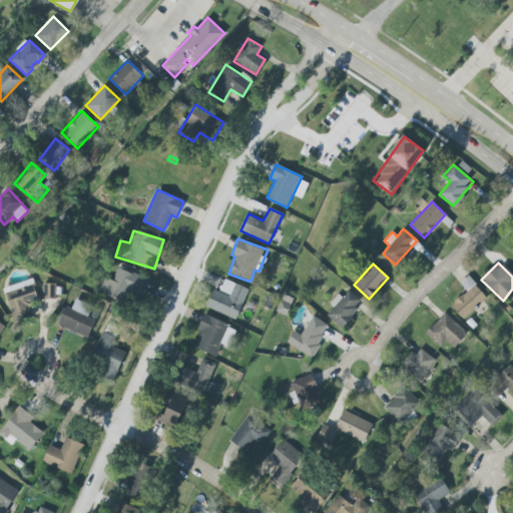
[(104,278),(98,293),(125,304),(130,291),(140,296),(147,280),(117,268),(112,281),(104,278)]
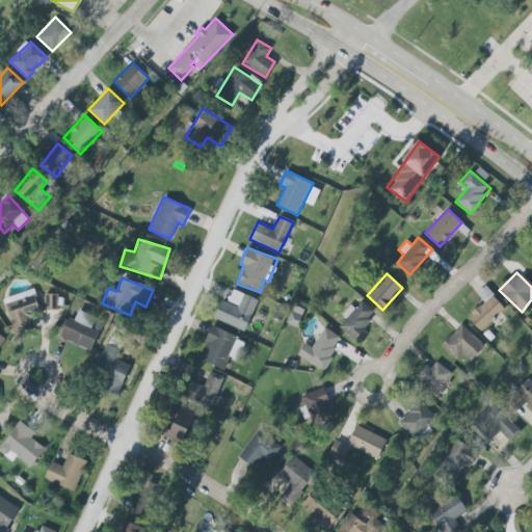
[(480,330),(504,308),(484,286),(477,293),(484,301),(467,317),(480,330)]
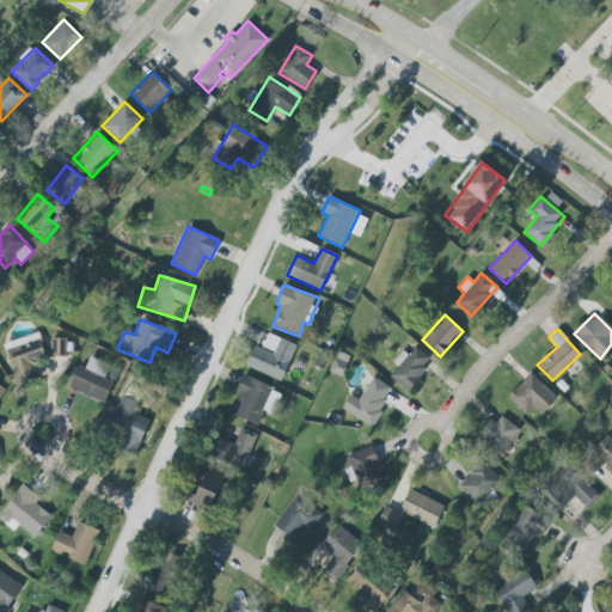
[(4,342),(14,383),(38,377),(35,362),(46,359),(38,334),(4,342)]
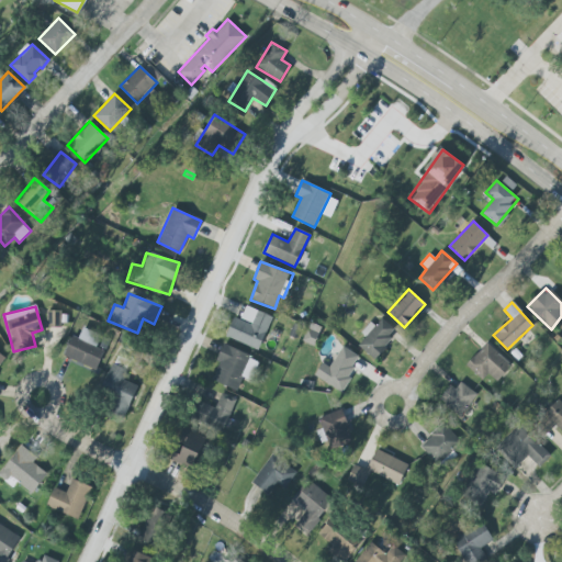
[(226,338),(260,349),(271,315),(245,306),(240,319),(233,317),(226,338)]
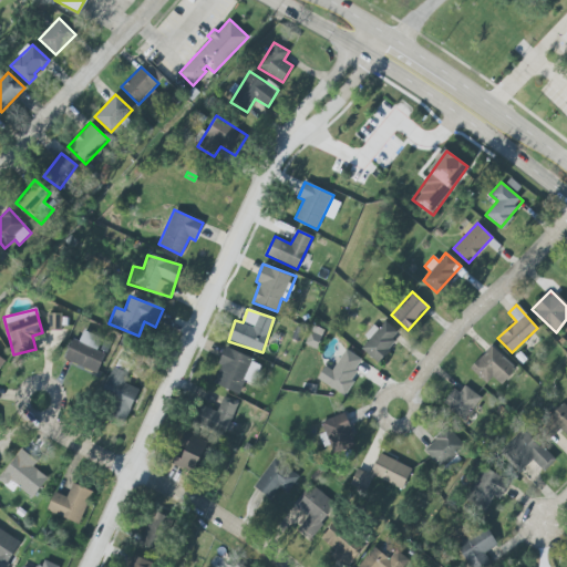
[(61,331),(62,313),(48,313),(47,331),(61,331)]
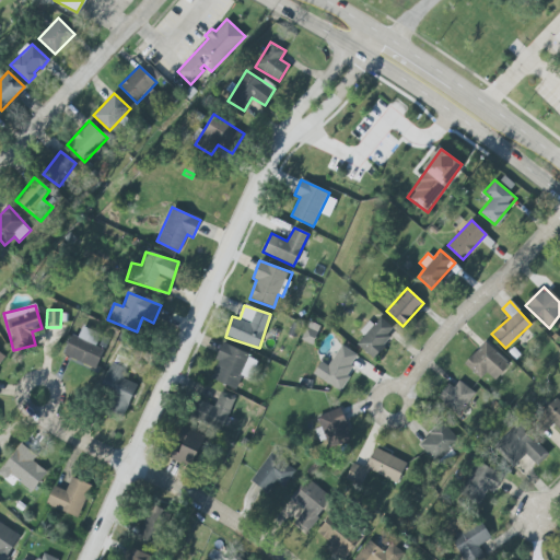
[(373,325),(369,322),(359,331),(364,336),(357,343),(371,358),(396,331),(381,317),(373,325)]
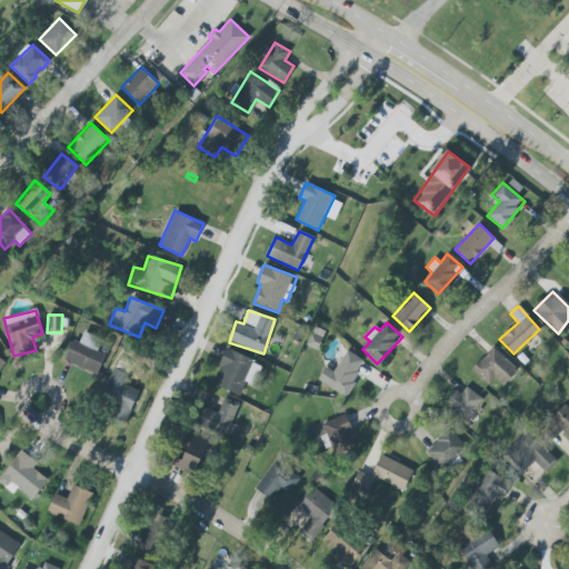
[(307,347),(319,350),(323,330),(311,327),(307,347)]
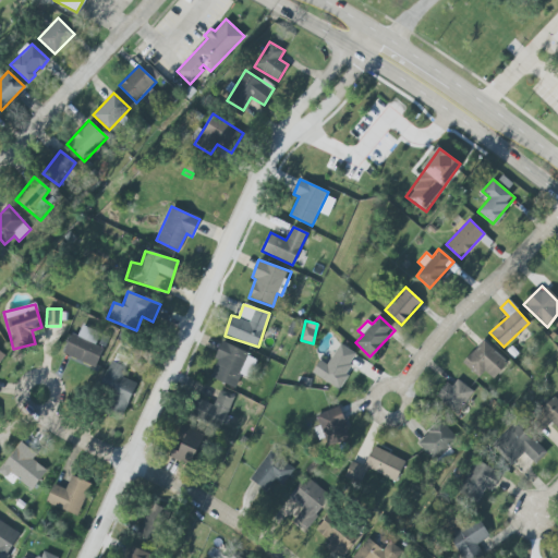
[(104,348),(95,344),(100,332),(82,325),(77,336),(71,334),(62,353),(95,368),(104,348)]
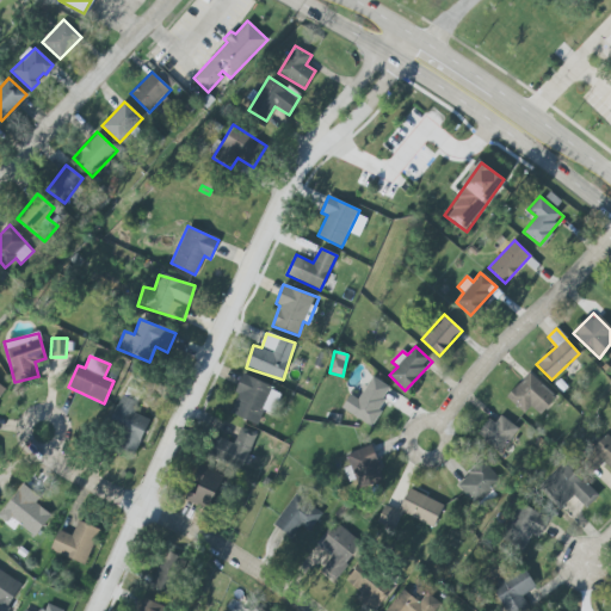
[(539,415),(556,397),(529,372),(506,397),(524,413),(530,407),(539,415)]
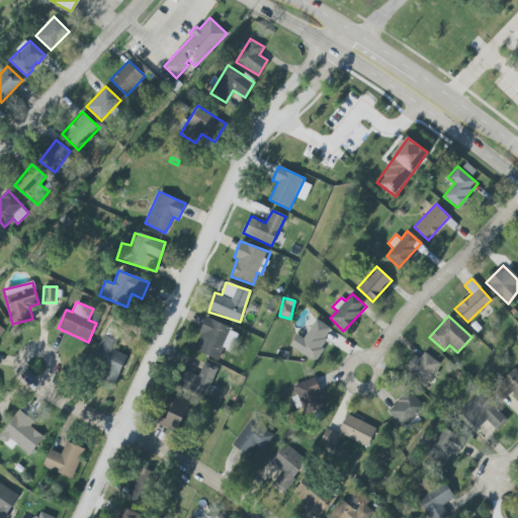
[(231,350),(239,332),(207,318),(193,349),(218,360),(224,347),(231,350)]
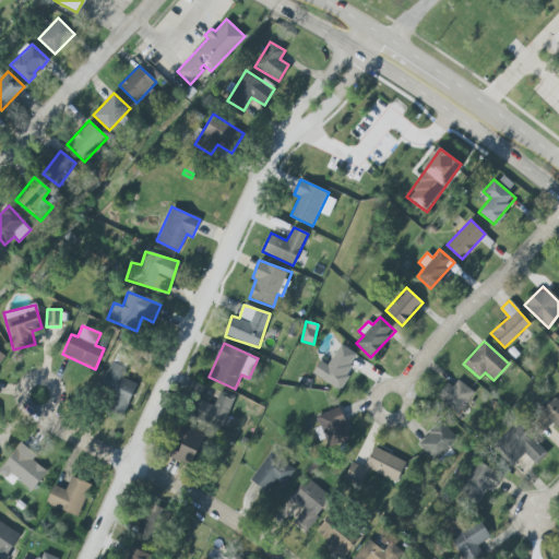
[(342,345),(320,378),(341,392),(349,378),(346,375),(352,367),(349,365),(356,355),(342,345)]
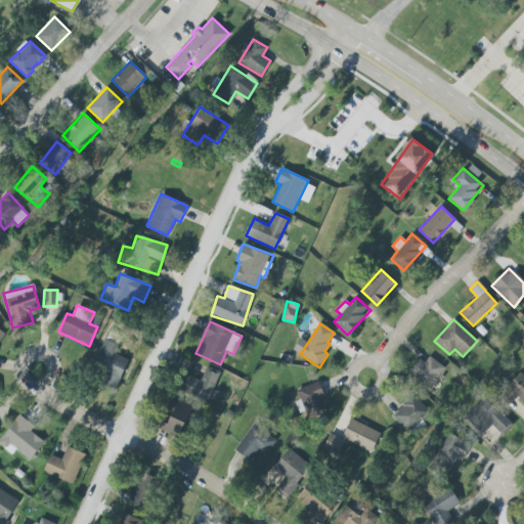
[(127,359),(115,355),(118,345),(101,339),(92,367),(101,370),(97,384),(117,390),(127,359)]
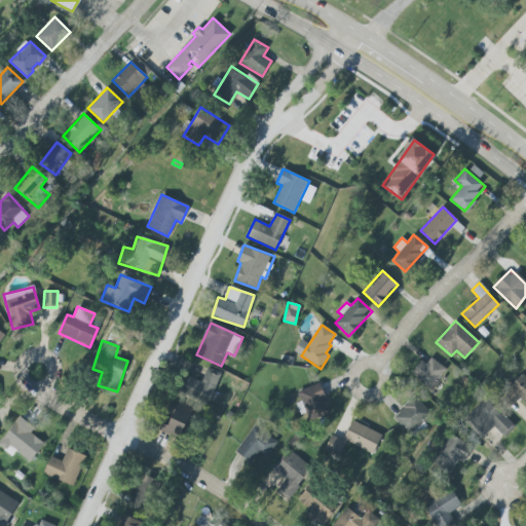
[(426,364),(420,361),(411,375),(433,389),(446,368),(430,358),(426,364)]
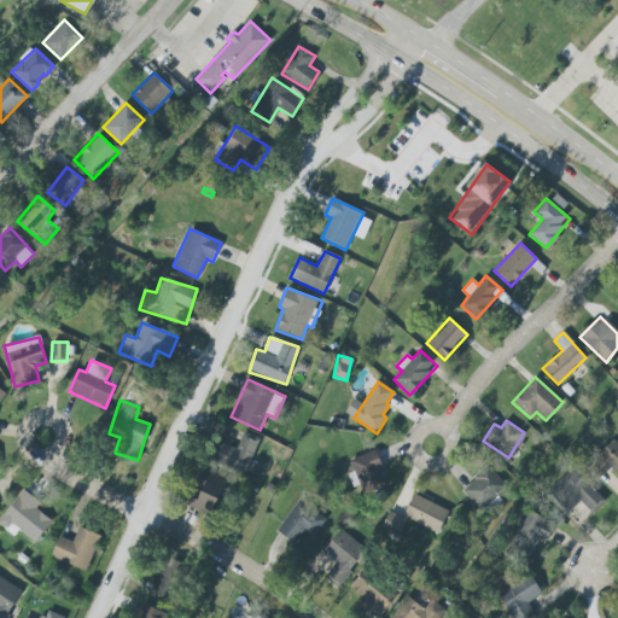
[(237,448),(221,442),(213,464),(245,476),(258,438),(243,432),(237,448)]
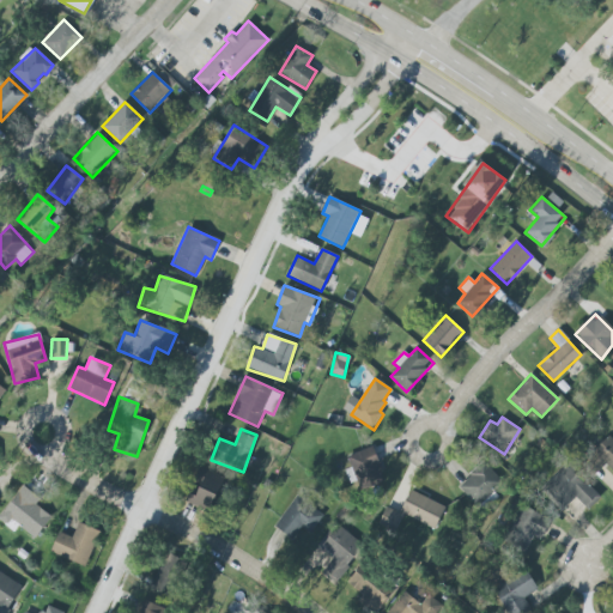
[(612,439),(610,436),(582,462),(594,474),(605,465),(612,472),(612,439)]
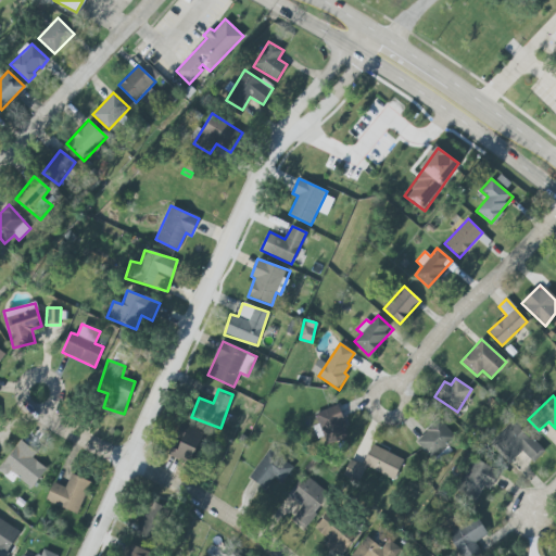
[(326,444),(349,438),(339,405),(316,412),(326,444)]
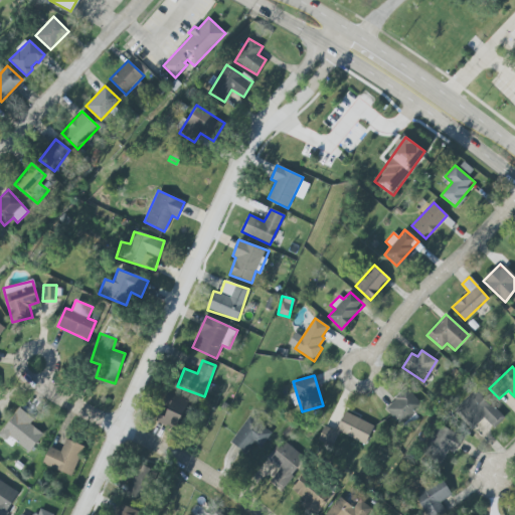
[(384,409),(401,425),(421,403),(403,387),(384,409)]
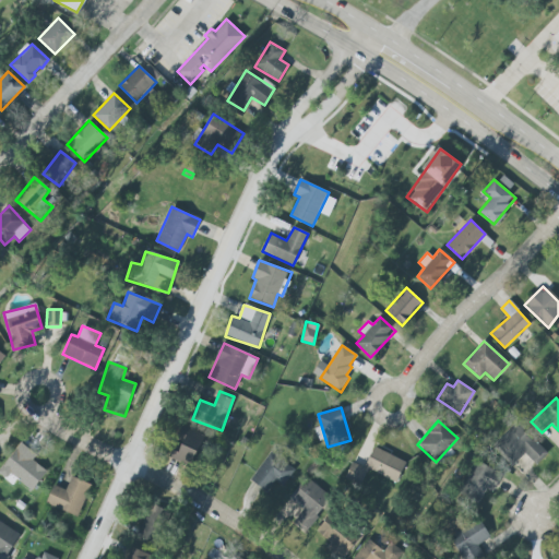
[(536,465),(547,453),(515,424),(492,449),(511,465),(523,453),(536,465)]
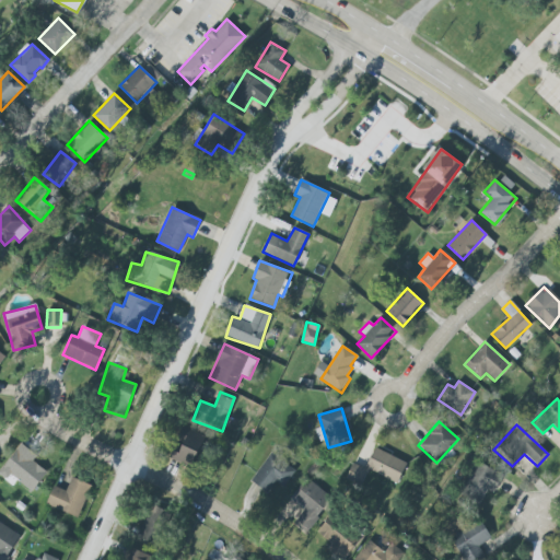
[(173,450),(170,458),(191,467),(205,436),(186,428),(176,451),(173,450)]
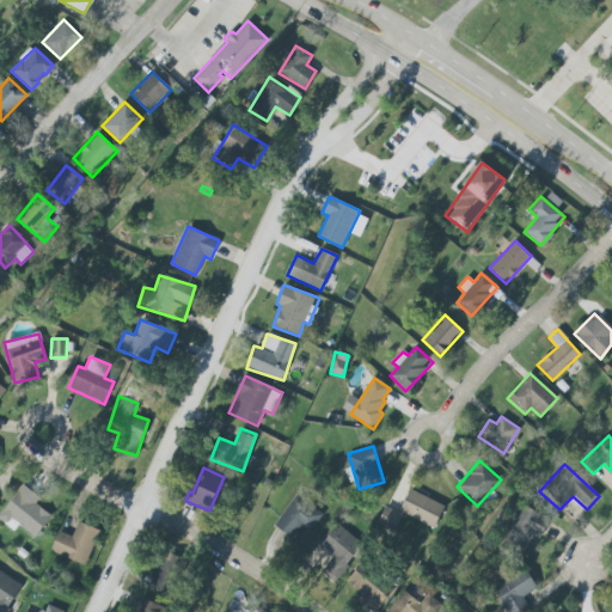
[(0,519),(8,526),(13,520),(35,537),(51,516),(35,503),(40,499),(23,485),(0,513),(0,519)]
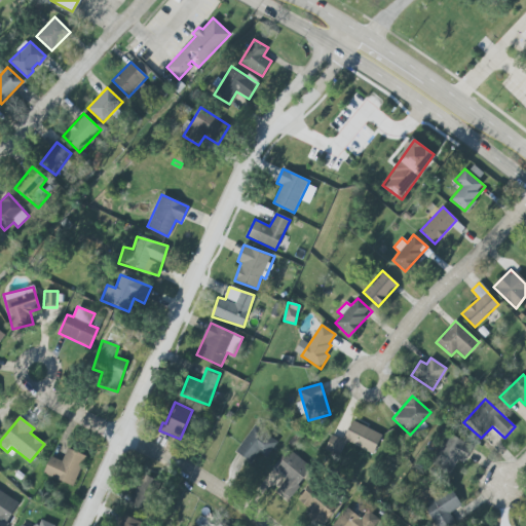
[(375,453),(381,433),(350,421),(343,442),(375,453)]
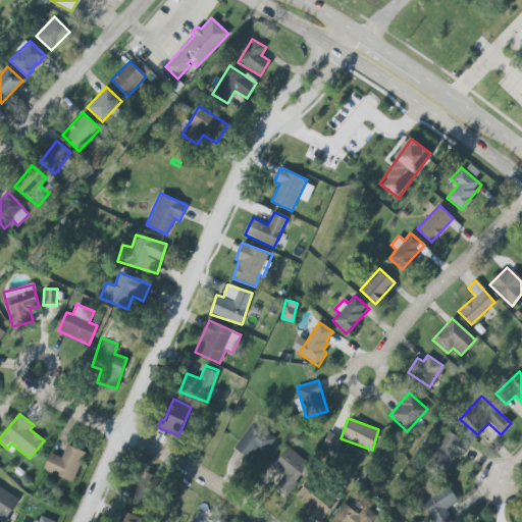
[(235,451),(250,459),(255,449),(265,454),(275,435),(250,422),(235,451)]
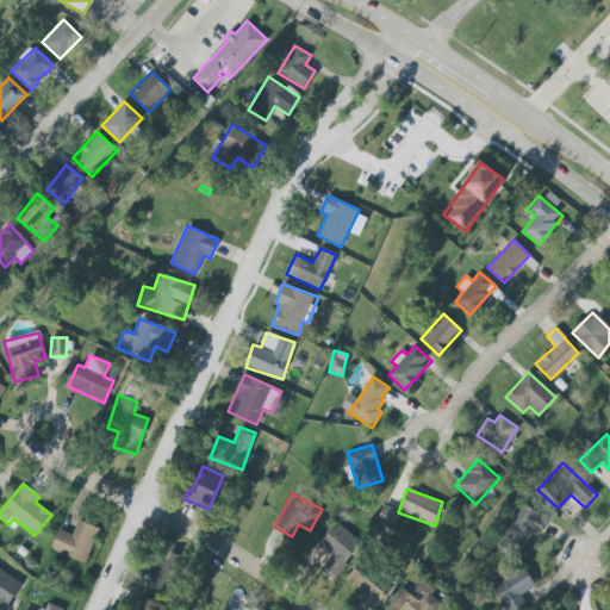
[(520,502),(549,518),(539,537),(531,534),(522,549),(499,536),(520,502)]
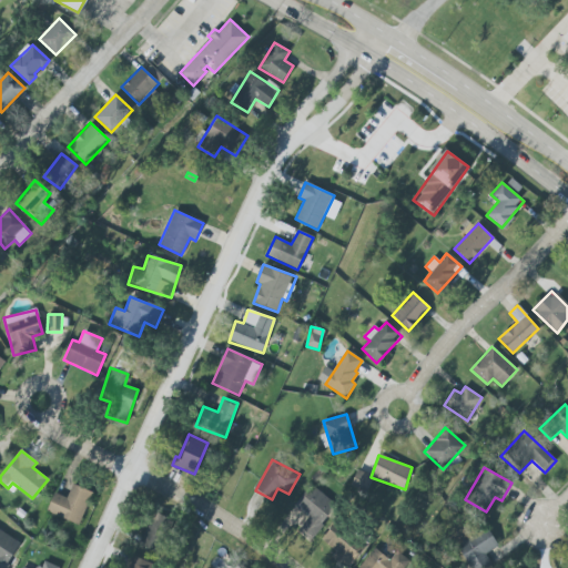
[(366,493),(372,476),(356,470),(351,486),(366,493)]
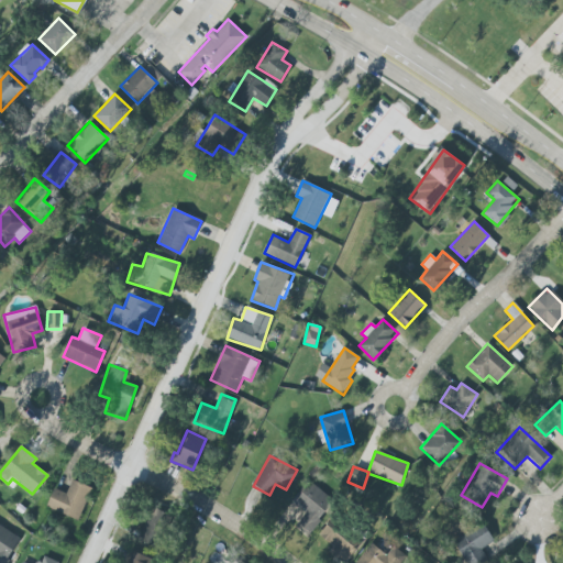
[(54,488),(46,506),(78,521),(92,489),(73,479),(66,494),(54,488)]
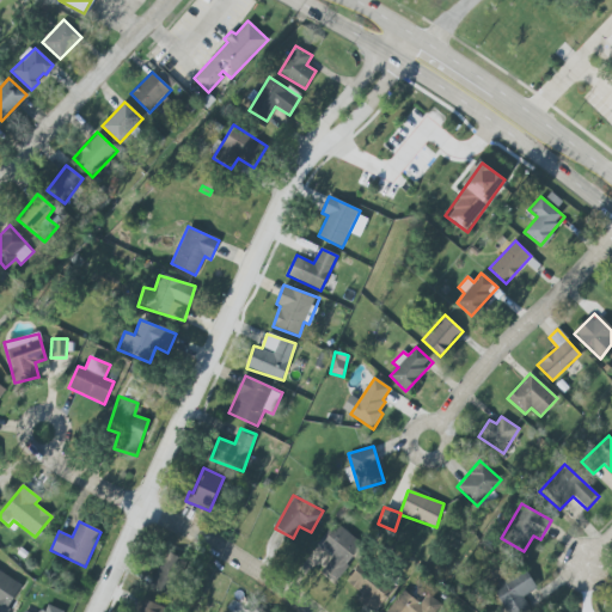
[(362,545),(336,522),(316,546),(330,560),(322,569),(332,579),(362,545)]
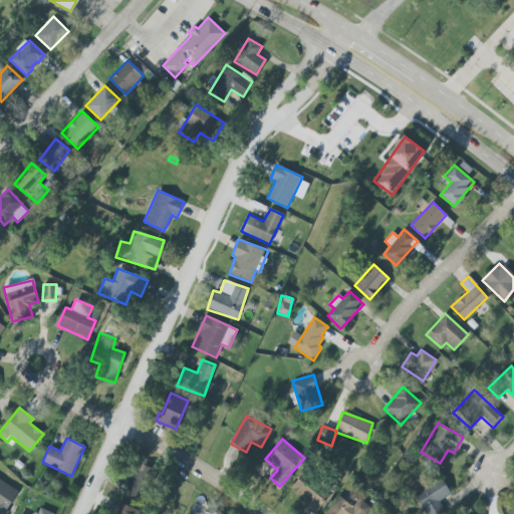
[(152,468),(134,466),(130,497),(148,499),(152,468)]
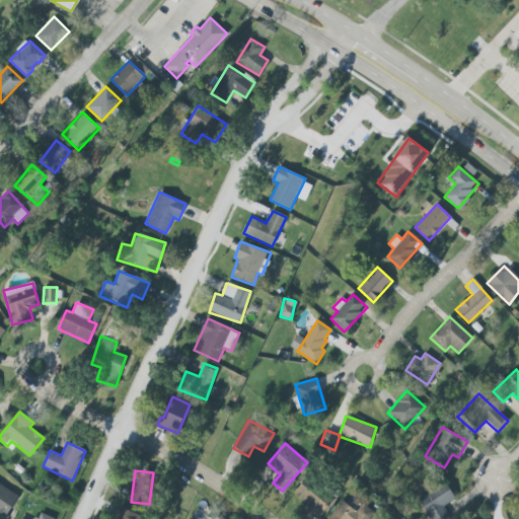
[(335,499),(306,475),(292,494),(319,517),(335,499)]
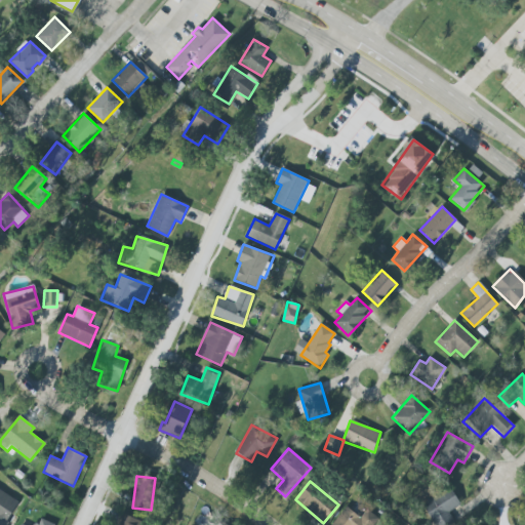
[(434,524),(443,524),(453,520),(448,511),(459,505),(450,488),(422,503),(434,524)]
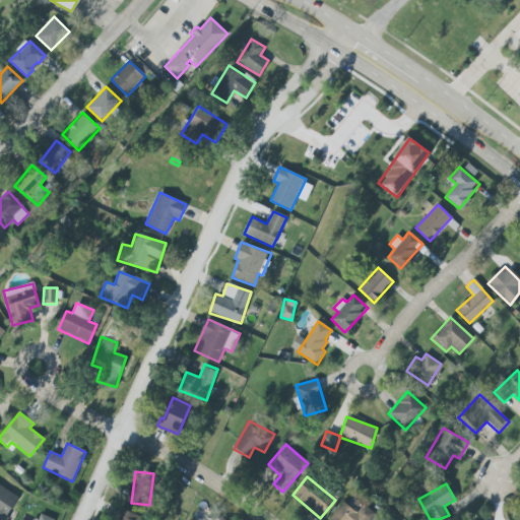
[(0,519),(5,519),(17,495),(0,486),(0,519)]
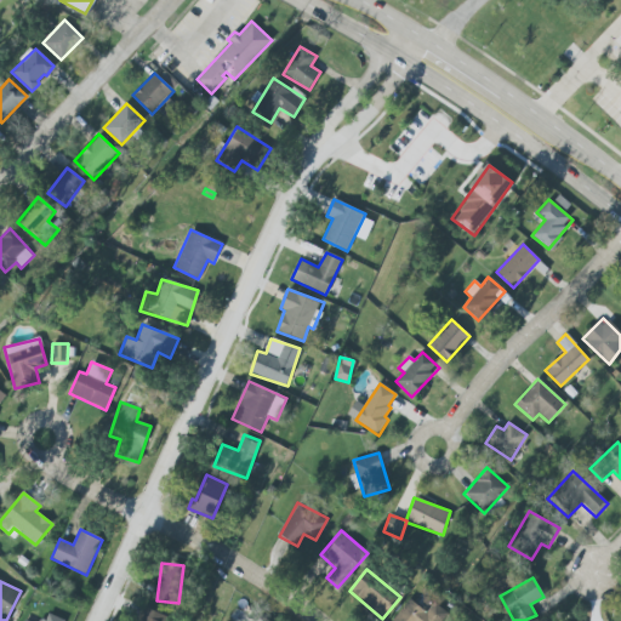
[(400,620),(445,620),(445,608),(431,608),(431,604),(400,604),(400,620)]
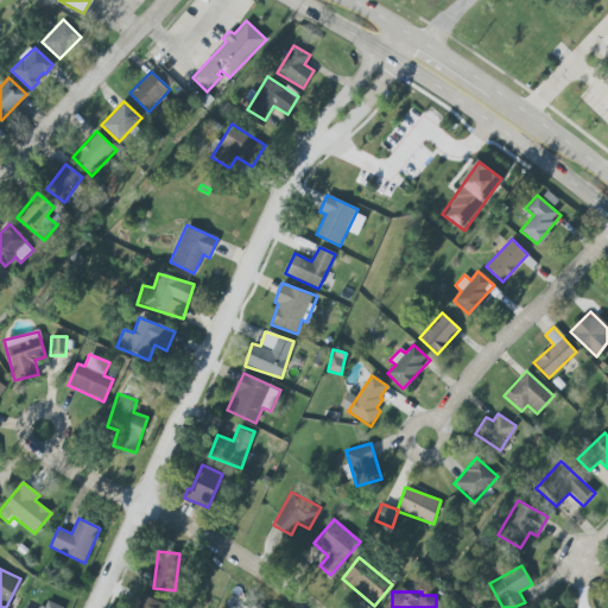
All buildings are outlined.
